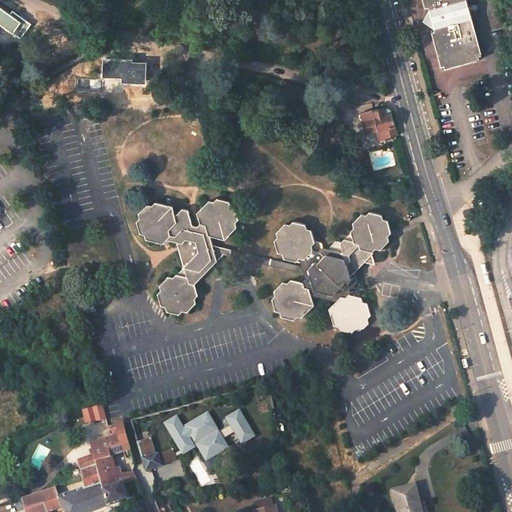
[(435,33),(444,67),(447,67),(448,70),(482,61),(482,58),(485,57),(469,0),(425,0),(428,9),(431,8),(432,11),(424,22),(430,25),(437,29),(438,33),(435,33)]
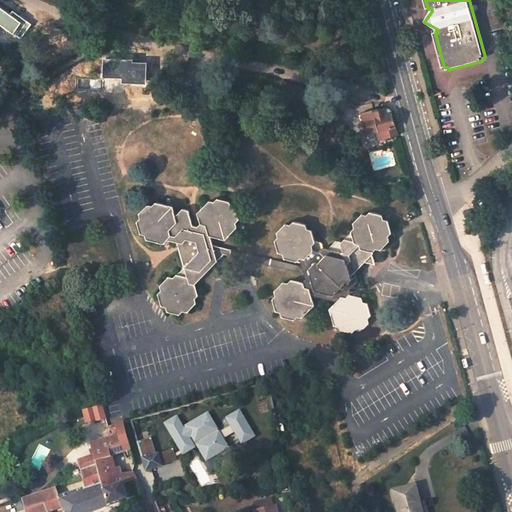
[(393,111),(387,107),(363,113),(368,133),(380,130),(383,139),(386,138),(387,138),(399,135),(393,111)]
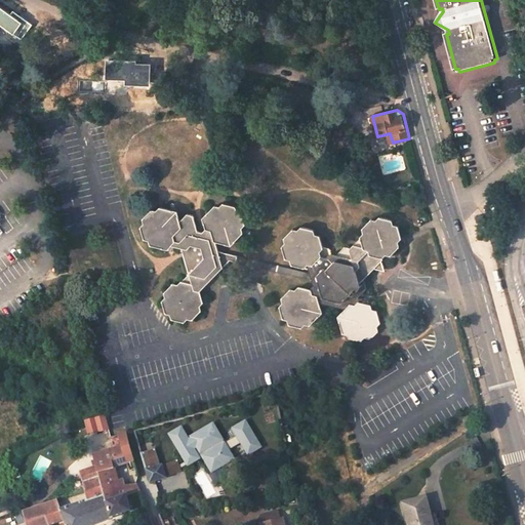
[(204,303),(200,291),(231,260),(239,263),(240,256),(218,250),(215,242),(231,246),(244,233),(242,228),(246,225),(242,212),(237,211),(236,206),(224,203),(220,207),(214,206),(203,218),(206,229),(204,233),(198,231),(194,215),(188,213),(180,221),(177,210),(161,206),(156,211),(152,209),(144,218),(145,224),(140,227),(145,239),(150,240),(151,245),(167,250),(171,245),(182,248),(184,253),(190,274),(178,285),(173,284),(165,292),(167,297),(163,301),(166,313),(171,314),(173,319),(185,322),(188,318),(194,319),(201,311),(200,306),(204,303)]
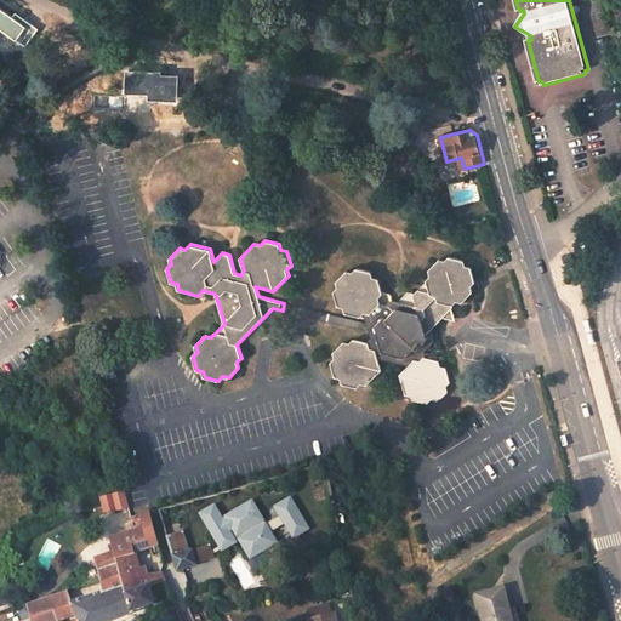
[(379,359),(408,366),(408,368),(399,375),(405,394),(411,396),(412,402),(427,405),(431,402),(438,403),(448,392),(445,386),(450,381),(446,368),(439,366),(437,359),(425,357),(423,352),(433,342),(429,331),(436,326),(444,317),(445,318),(444,319),(456,322),(453,311),(450,312),(450,311),(460,301),(465,302),(473,292),(471,285),(476,280),(471,267),(465,266),(463,260),(451,257),(446,261),(439,260),(429,271),(432,278),(416,294),(409,292),(399,302),(392,300),(389,292),(382,291),(379,279),(372,278),(370,272),(357,268),(352,273),(346,272),(336,281),(339,288),(334,292),(337,306),(345,307),(345,313),(359,317),(363,312),(366,323),(369,331),(371,339),(368,342),(353,339),(349,345),(342,342),(334,352),(336,358),(331,363),(335,377),(341,379),(342,385),(355,388),(360,383),(368,386),(381,370),(379,359)]
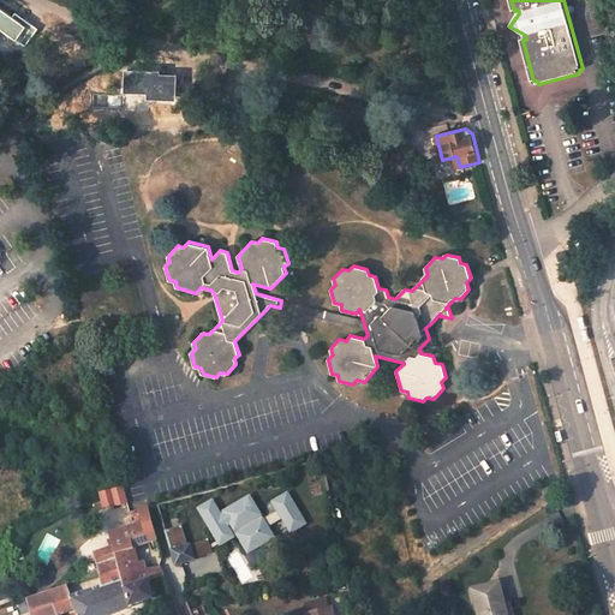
[(363,320),(281,300),(280,308),(365,328),(363,320)]
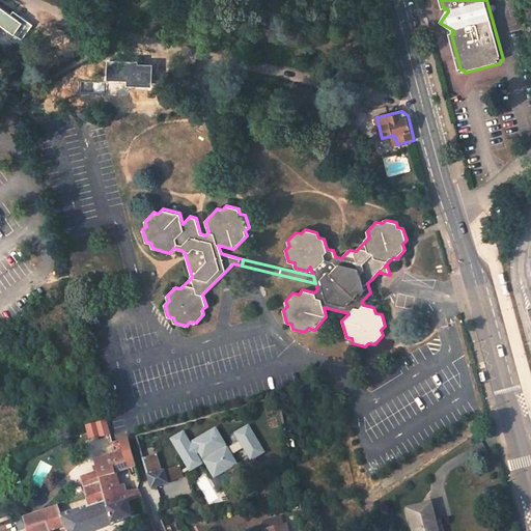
[(106,421),(86,426),(89,440),(109,435),(106,421)]
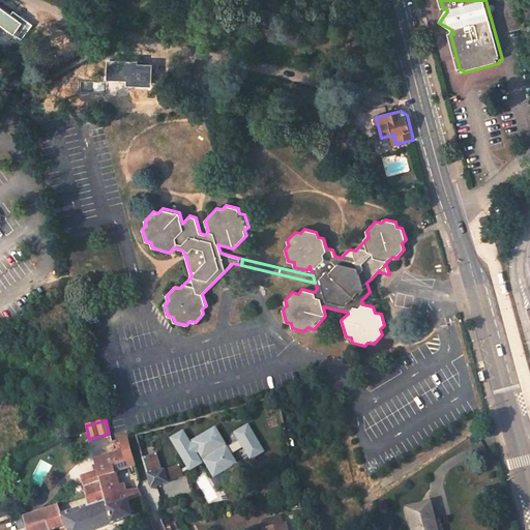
[(171,438),(187,466),(199,459),(196,452),(199,451),(204,460),(213,476),(227,468),(225,465),(234,460),(231,454),(243,447),(245,450),(261,446),(247,425),(235,433),(239,440),(238,440),(227,447),(214,428),(193,441),(193,442),(190,444),(182,432),(171,438)]
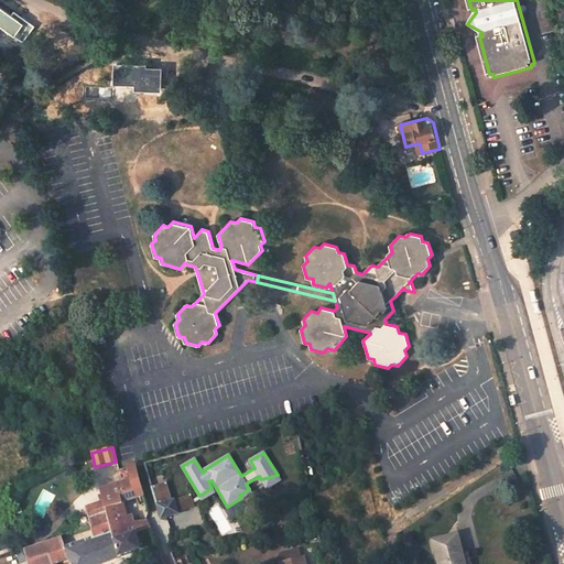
[(128,521),(110,524),(106,509),(118,506),(116,500),(143,490),(136,465),(128,467),(132,480),(100,489),(105,502),(87,508),(93,527),(94,527),(96,534),(97,538),(114,533),(116,539),(136,532),(148,529),(151,528),(148,521),(147,521),(134,523),(132,520),(128,521)]
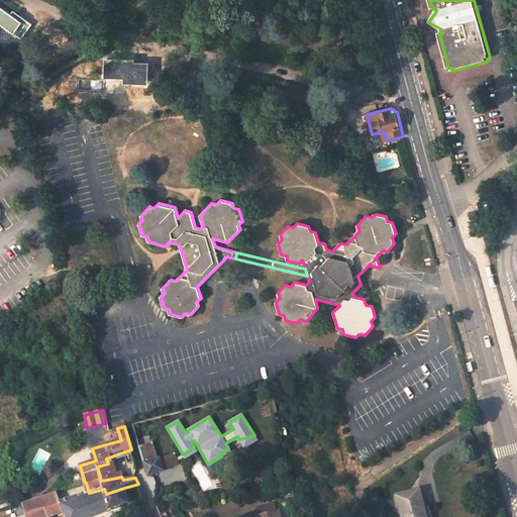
[(256,439),(254,435),(239,439),(244,447),(256,439)]
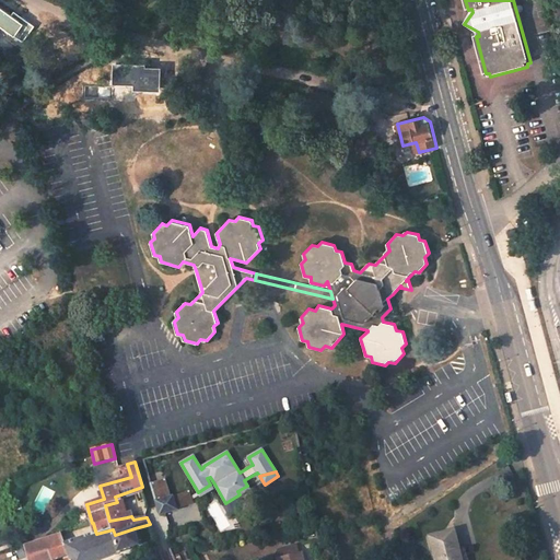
[(188,494),(172,499),(175,509),(191,503),(190,501),(216,486),(210,477),(207,478),(210,485),(198,492),(189,497),(188,494)]
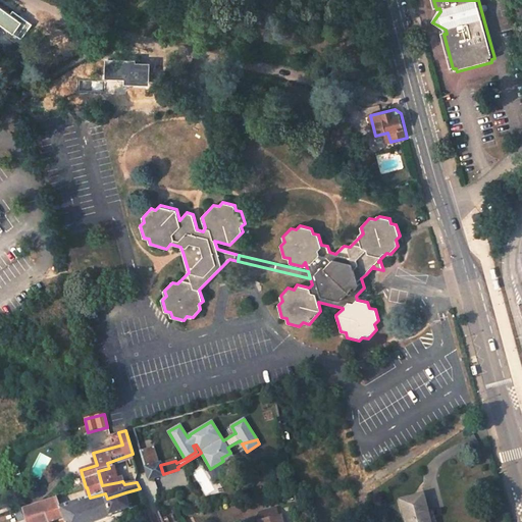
[(154,448),(140,452),(149,480),(154,478),(163,476),(163,474),(160,465),(160,464),(159,464),(154,448)]
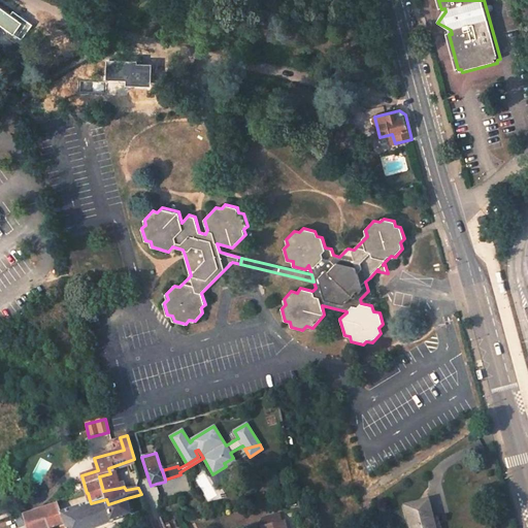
[(116,472),(136,464),(134,459),(108,468),(110,473),(99,476),(103,491),(120,488),(116,472)]
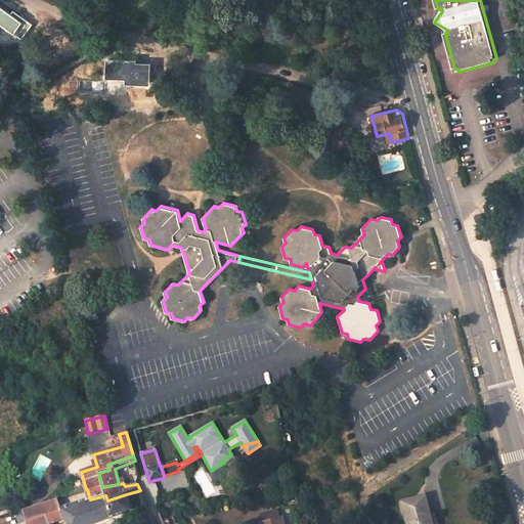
[(81,500),(77,501),(79,504),(61,509),(57,499),(24,512),(26,521),(26,523),(94,523),(110,518),(110,517),(130,511),(126,494),(107,500),(105,495),(90,499),(89,496),(82,498),(84,501),(81,503),(81,500)]
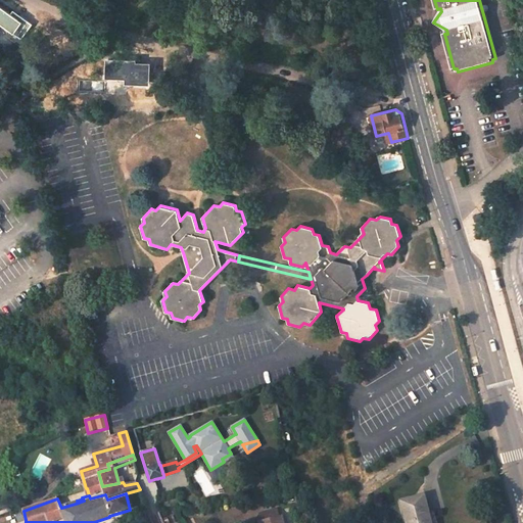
[(431,522),(424,495),(402,502),(408,522),(431,522)]
